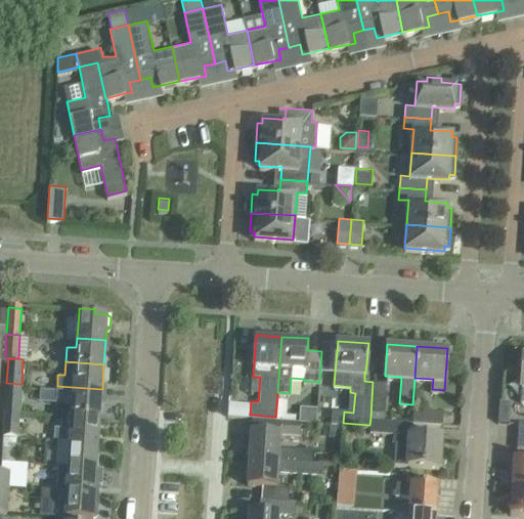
[(370,418),(385,419),(387,381),(374,380),(374,382),(373,382),(370,418)]
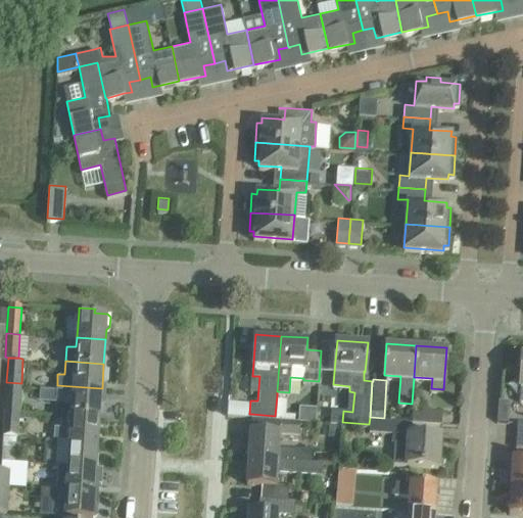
[(21,383),(6,382),(5,408),(24,409),(20,408),(21,383)]
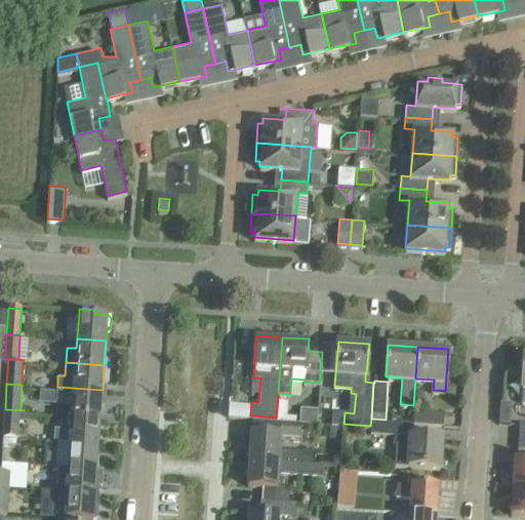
[(101,415),(103,390),(57,387),(56,399),(73,401),(72,413),(101,415)]
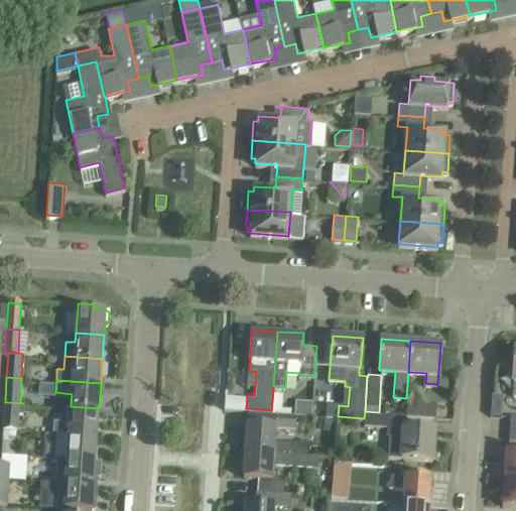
[(273,390),(271,410),(281,411),(283,391),(273,390)]
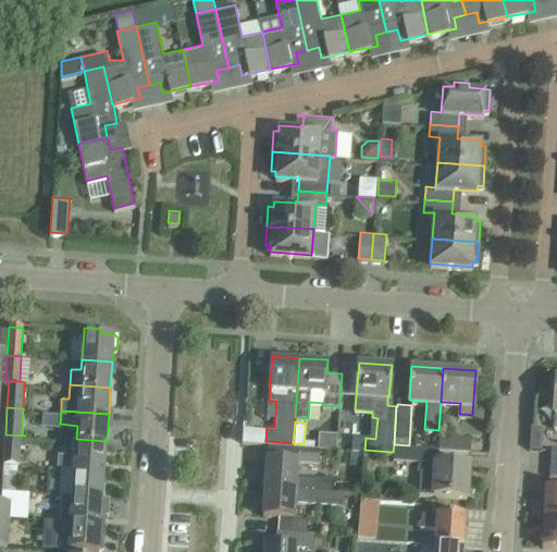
[(440,433),(438,448),(469,450),(470,436),(440,433)]
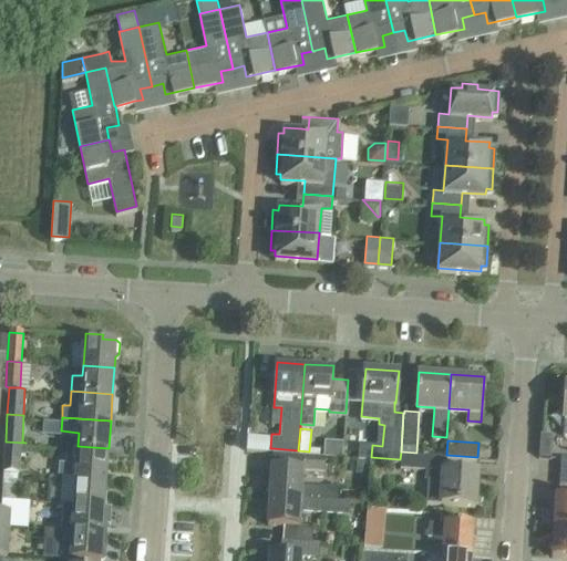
[(26,443),(6,442),(3,468),(19,469),(21,452),(24,452),(26,443)]
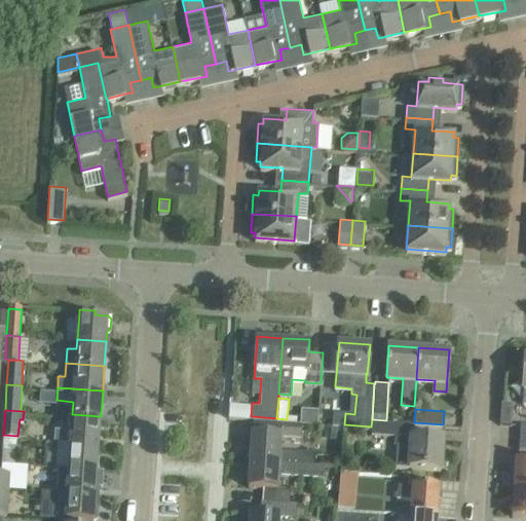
[(54,438),(70,439),(99,441),(101,416),(72,414),(71,428),(55,426),(54,438)]
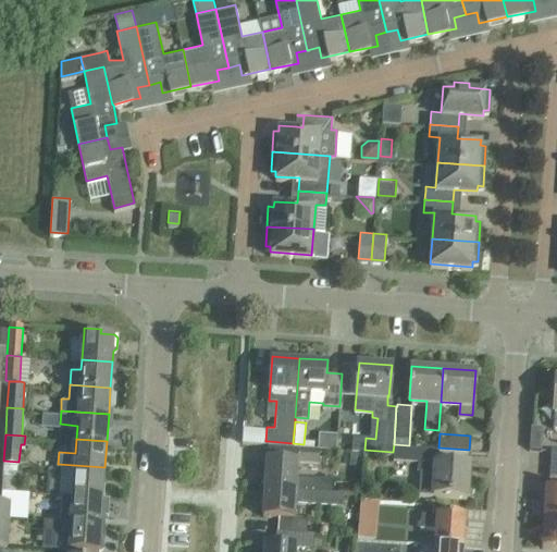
[(304,444),(293,443),(269,441),(268,457),(267,457),(264,485),(331,489),(331,478),(324,478),(297,476),(298,461),(318,462),(319,445),(304,444)]
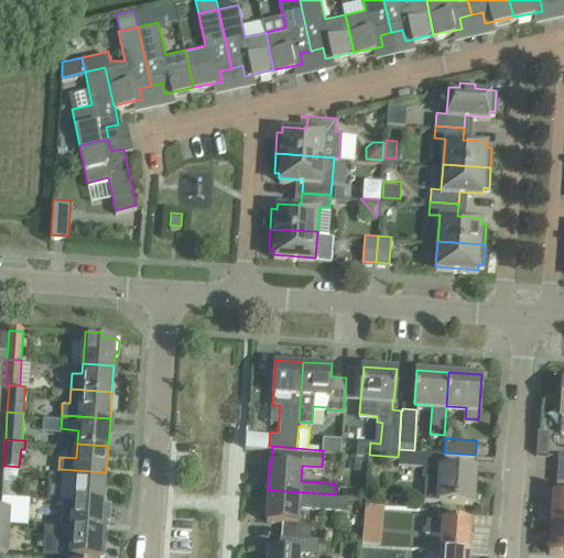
[(443,451),(414,450),(399,449),(398,457),(400,457),(399,462),(424,465),(424,473),(426,473),(425,498),(440,498),(473,500),(475,467),(442,465),(443,451)]
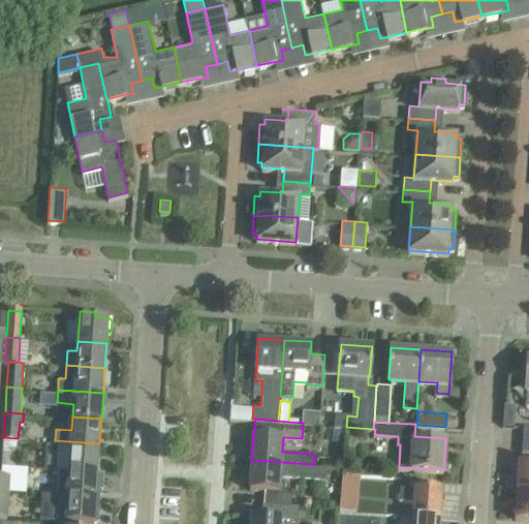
[(18,439),(18,438),(3,437),(1,464),(14,465),(17,439),(18,439)]
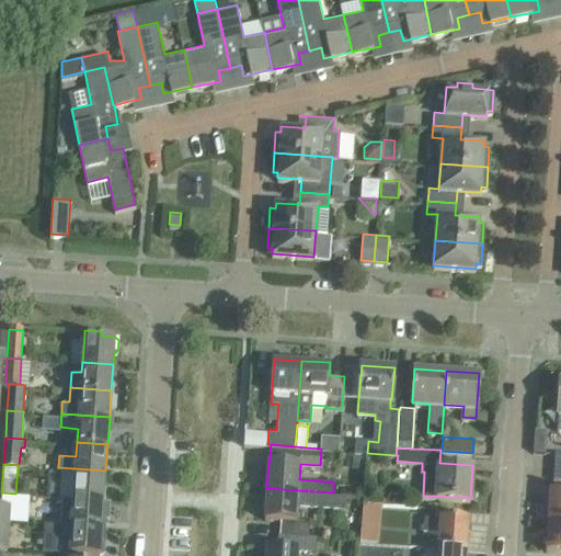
[(105,471),(75,468),(73,496),(104,498),(105,471)]
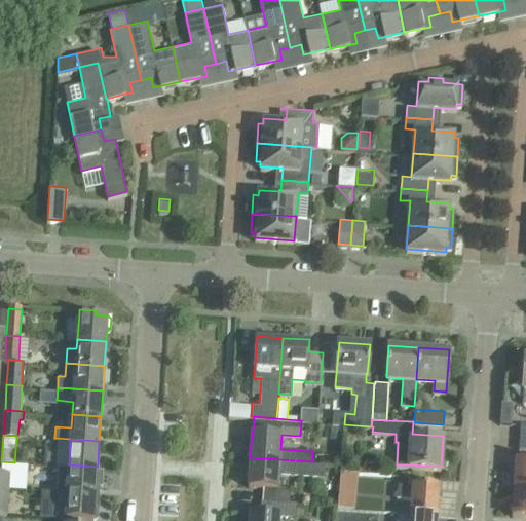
[(250,457),(249,484),(264,485),(263,498),(290,499),(290,486),(278,485),(279,472),(323,475),(324,462),(312,462),(312,461),(250,457)]
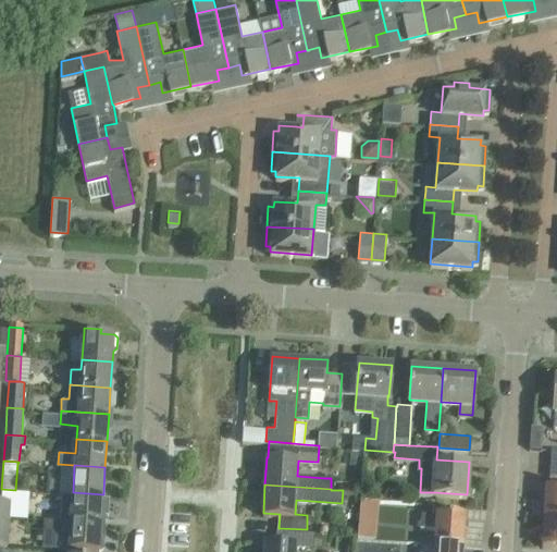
[(544,515),(556,515),(556,485),(546,485),(544,515)]
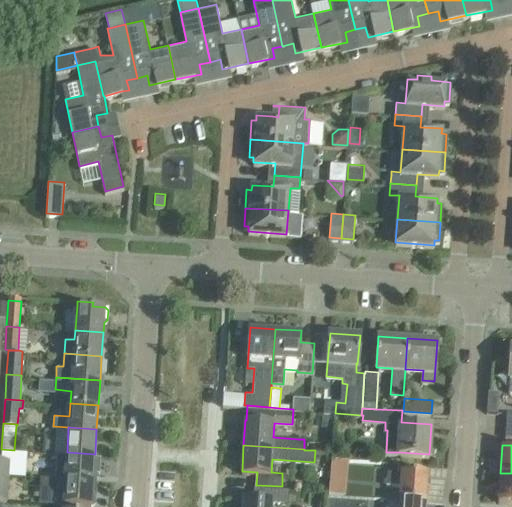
[(65,476),(93,478),(93,470),(99,471),(100,454),(95,454),(67,452),(65,476)]
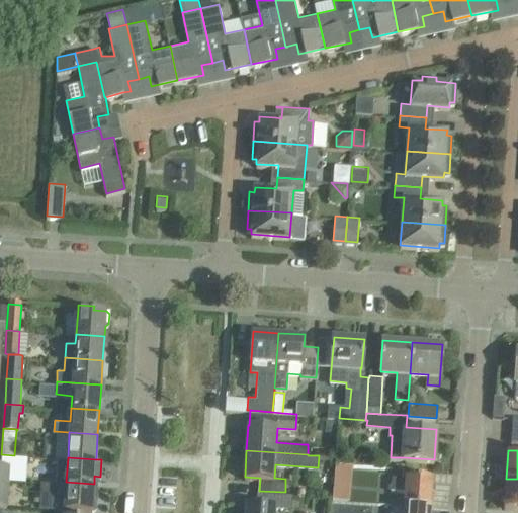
[(334,496),(351,497),(353,460),(336,459),(334,496)]
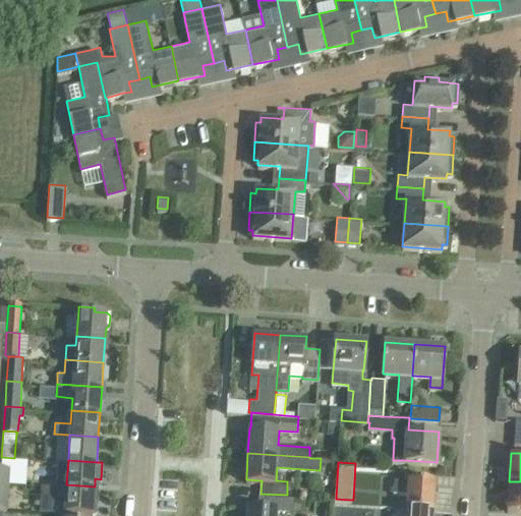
[(0,485),(9,486),(10,464),(0,463),(0,485)]
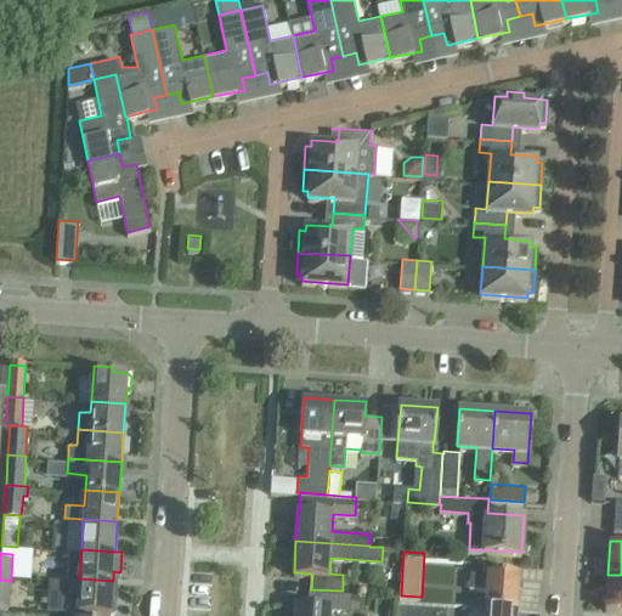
[(486,585),(485,603),(518,605),(520,572),(487,570),(487,572),(471,571),(470,583),(486,585)]
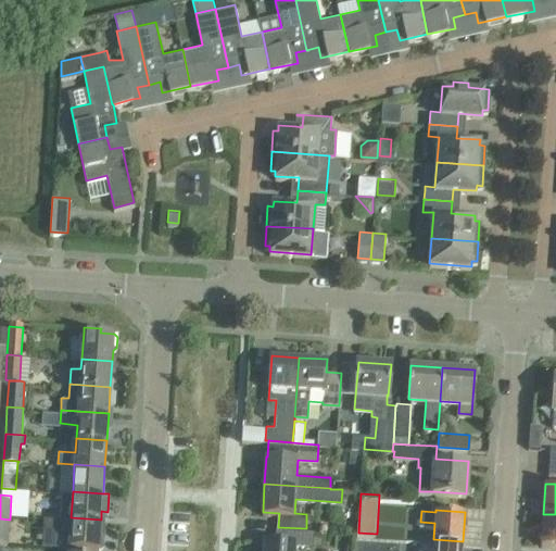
[(555,514),(543,514),(541,543),(555,543),(555,514)]
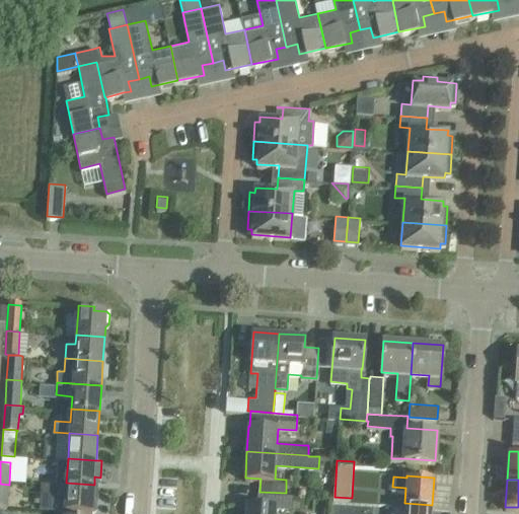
[(66,483),(55,482),(53,508),(65,508),(65,509),(92,511),(92,510),(95,508),(95,498),(93,496),(94,485),(66,483)]
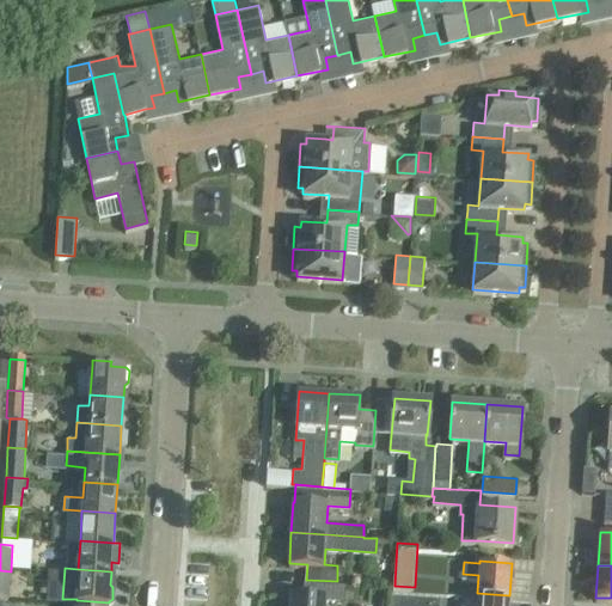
[(0,570),(0,599),(8,600),(10,585),(11,571),(0,570)]
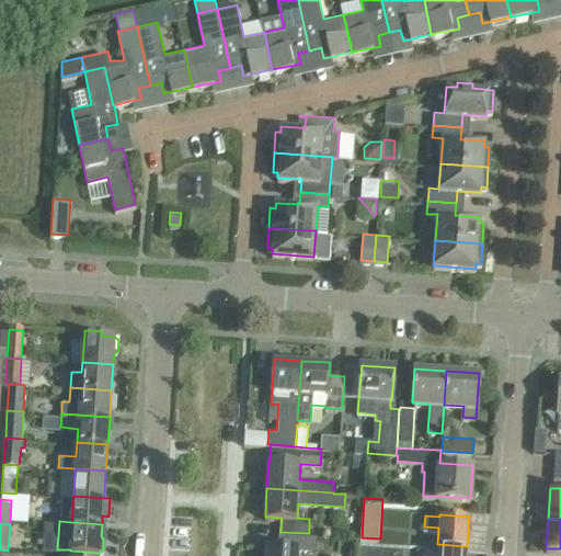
[(317,534),(309,533),(281,532),(279,546),(266,545),(265,555),(296,555),(297,548),(316,549),(317,534)]
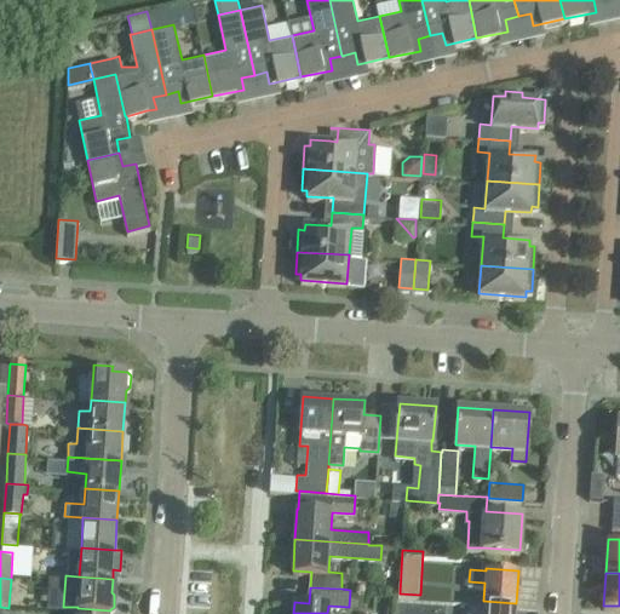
[(515,613),(516,603),(483,601),(482,613),(515,613)]
